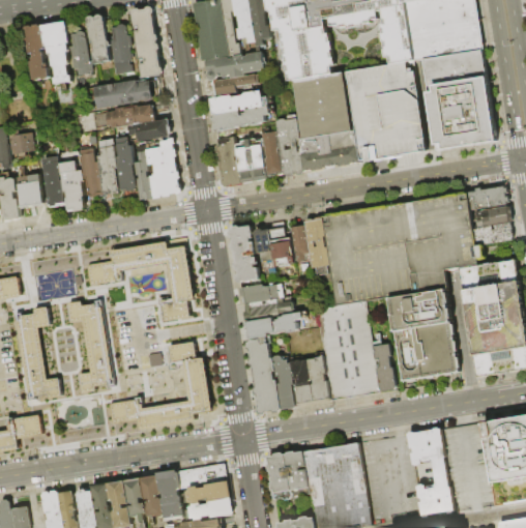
[(192,2),(204,0),(230,0),(232,10),(230,11),(234,42),(238,41),(239,54),(201,60),(192,2)]
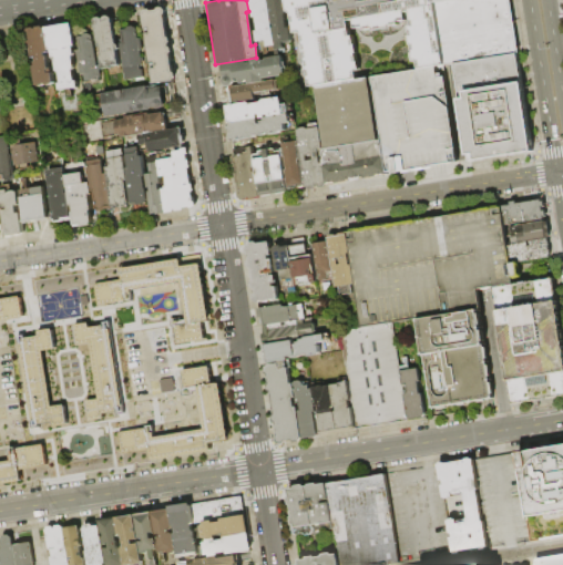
[(248,11),(246,0),(282,0),(284,9),(284,10),(282,12),(284,27),(287,27),(288,39),(286,42),(283,42),(280,41),(282,48),(273,49),(272,44),(264,45),(263,39),(253,40),(252,30),(255,30),(253,16),(249,16),(248,11)]
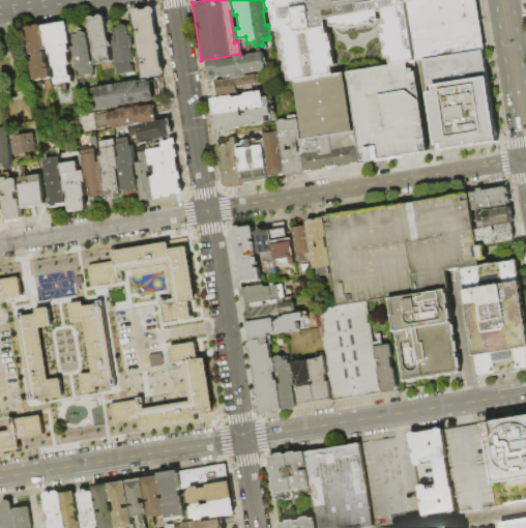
[(263,0),(265,8),(268,11),(271,29),(278,29),(286,80),(292,79),(330,74),(329,65),(333,65),(332,57),(330,58),(329,49),(330,49),(329,41),(328,41),(327,32),(324,33),(322,18),(327,17),(328,25),(337,24),(337,27),(345,26),(346,27),(360,25),(360,23),(369,22),(369,19),(376,18),(375,10),(380,9),(382,24),(379,24),(381,32),(379,32),(381,40),(382,40),(383,49),(382,49),(383,56),(387,56),(388,63),(413,59),(403,1),(409,0),(263,0)]
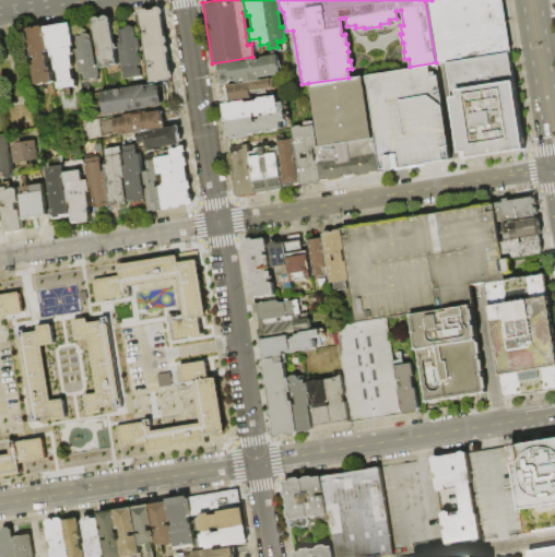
[(425,1),(432,0),(498,0),(507,50),(436,62),(425,1)]
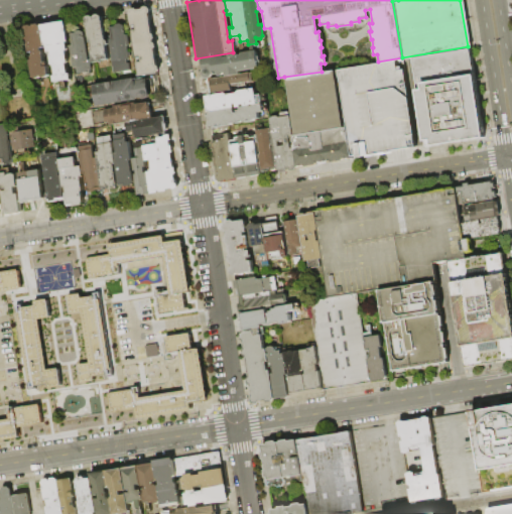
[(135,75),(126,10),(127,9),(128,7),(132,6),(134,8),(139,7),(139,6),(140,5),(142,5),(144,5),(145,6),(147,8),(147,11),(145,12),(148,32),(151,33),(152,37),(149,38),(150,40),(152,42),(153,46),(151,47),(153,63),(155,65),(156,70),(154,71),(154,72),(135,75)]
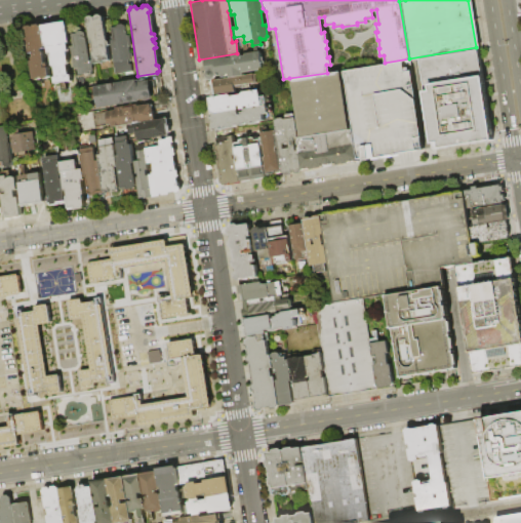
[(90,63),(88,51),(90,50),(89,41),(87,41),(84,16),(86,14),(89,14),(91,16),(93,13),(97,13),(99,14),(103,38),(107,40),(107,44),(105,47),(106,59),(98,61),(98,62),(90,63)]
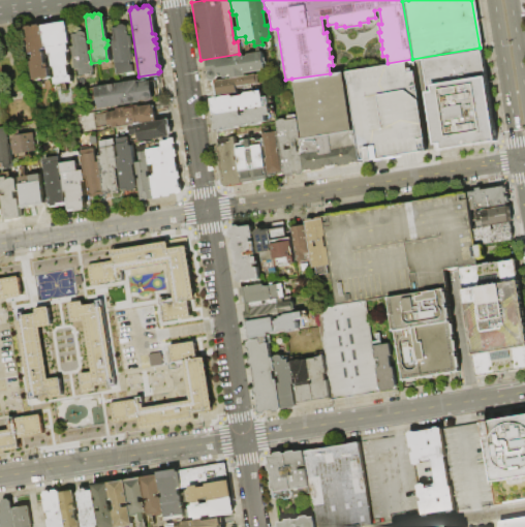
[(39,24),(63,20),(66,41),(64,44),(65,49),(65,50),(64,52),(66,62),(64,64),(65,74),(68,73),(69,80),(52,83),(51,76),(53,75),(52,66),(50,64),(48,54),(45,53),(44,45),(43,44),(42,44),(39,24)]
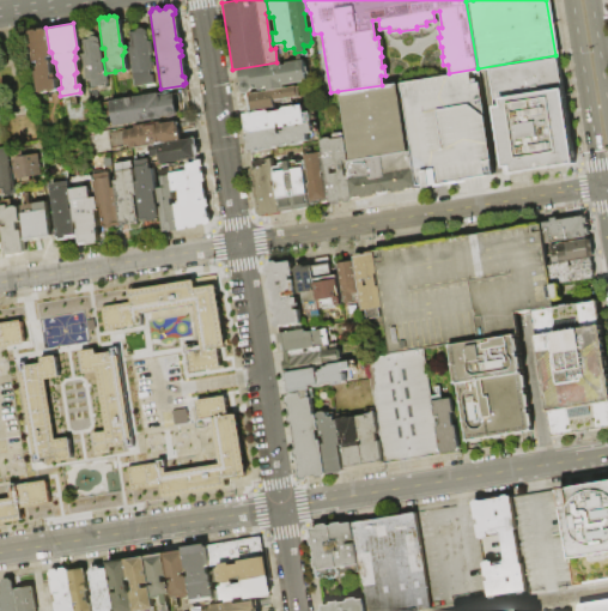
[(26,29),(32,28),(35,30),(36,28),(42,26),(44,29),(48,55),(44,55),(44,59),(47,59),(48,72),(47,72),(48,77),(52,77),(54,88),(52,90),(46,90),(43,89),(42,91),(37,91),(35,90),(31,71),(34,71),(34,65),(36,65),(35,60),(30,61),(25,31),(26,29)]
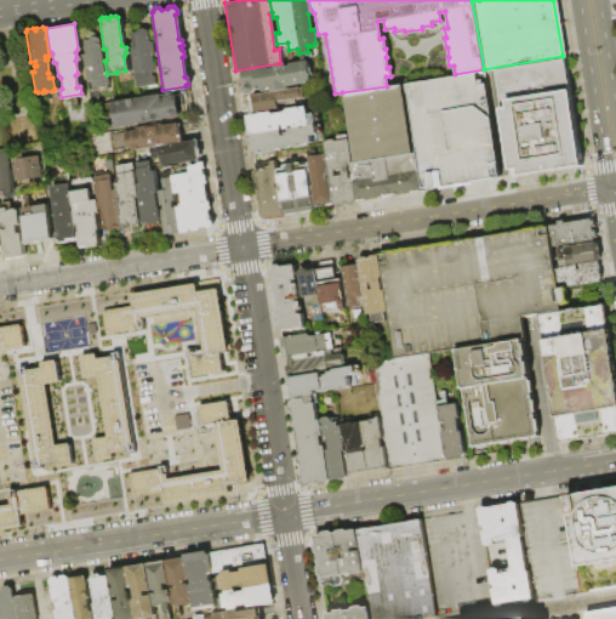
[(131,86),(126,52),(126,47),(126,46),(127,46),(129,41),(127,32),(133,30),(136,27),(141,27),(143,28),(144,28),(146,40),(147,40),(149,40),(149,44),(150,52),(148,54),(150,69),(148,69),(149,84),(131,86)]
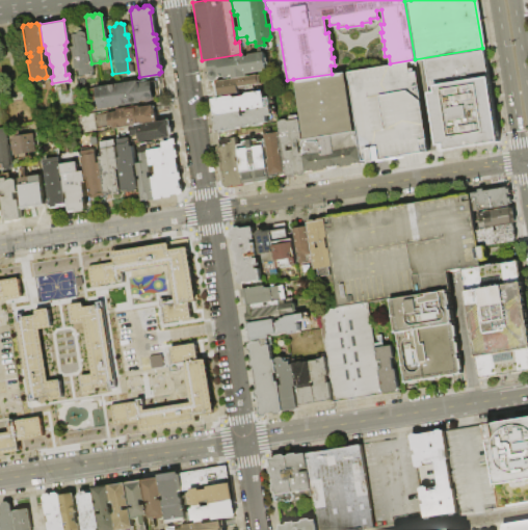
[(75,75),(74,69),(71,69),(68,46),(71,45),(69,33),(74,32),(75,30),(79,30),(81,31),(82,31),(86,60),(88,60),(90,71),(85,71),(86,74),(75,75)]
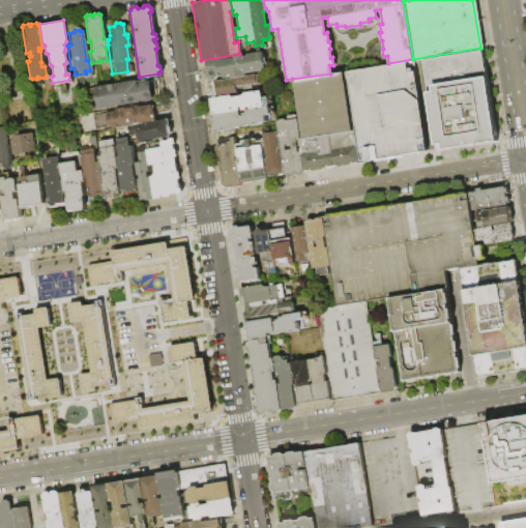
[(421,59),(480,49),(485,76),(486,76),(491,110),(493,111),(494,113),(494,116),(494,118),(493,120),(497,141),(441,150),(441,148),(436,149),(426,91),(427,91),(421,59)]
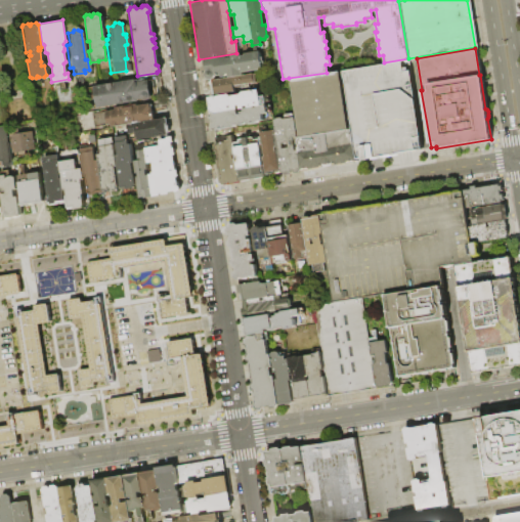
[(205,77),(205,76),(204,74),(205,72),(203,59),(205,59),(205,58),(224,56),(226,57),(244,54),(243,53),(258,51),(261,69),(240,72),(241,75),(226,77),(226,74),(224,74),(223,76),(220,76),(218,75),(213,76),(211,78),(206,78),(205,77)]
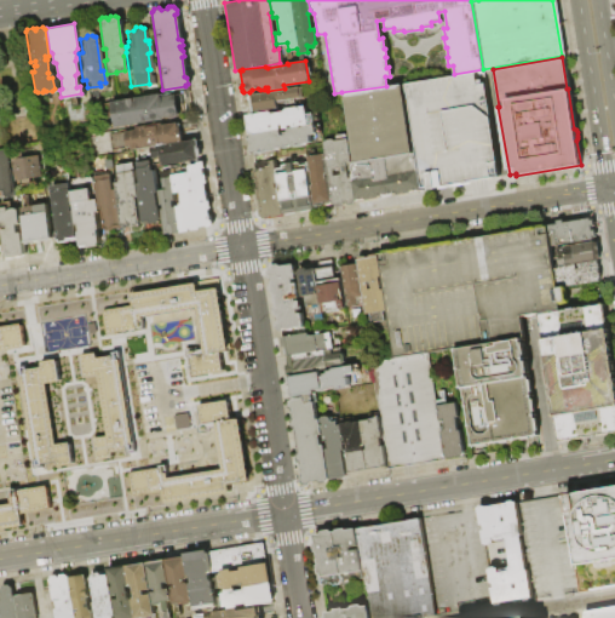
[(355,201),(350,167),(352,162),(342,92),(386,86),(401,84),(411,153),(414,152),(420,189),(420,190),(355,201)]
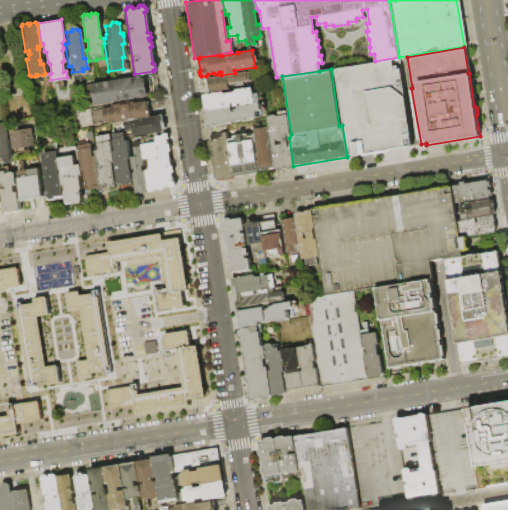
[(205,77),(221,75),(235,73),(247,71),(248,80),(227,83),(228,89),(207,92),(206,82),(200,83),(199,79),(205,78),(205,77)]
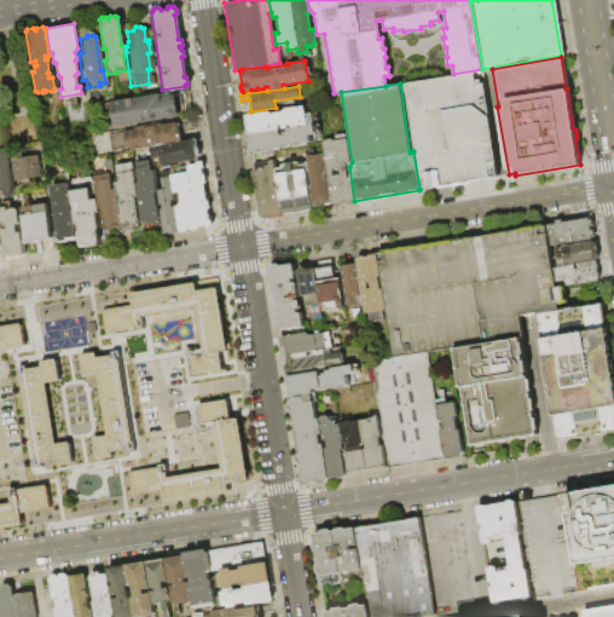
[(110,126),(106,101),(156,93),(156,96),(173,93),(175,115),(173,116),(169,117),(167,117),(166,116),(160,117),(160,119),(110,126)]
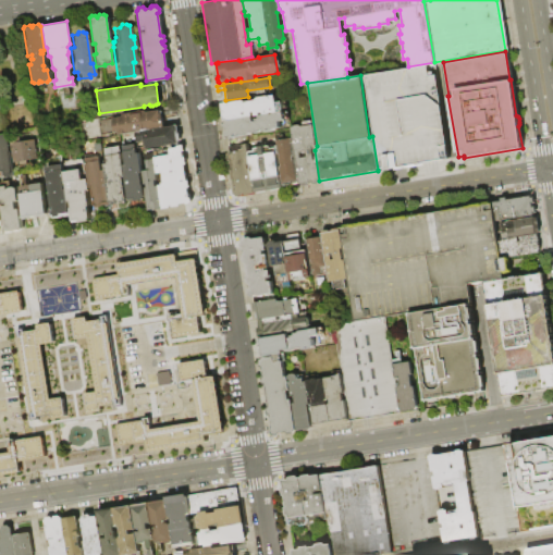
[(219,102),(241,99),(243,101),(253,99),(256,96),(272,94),(275,111),(223,120),(222,120),(219,102)]
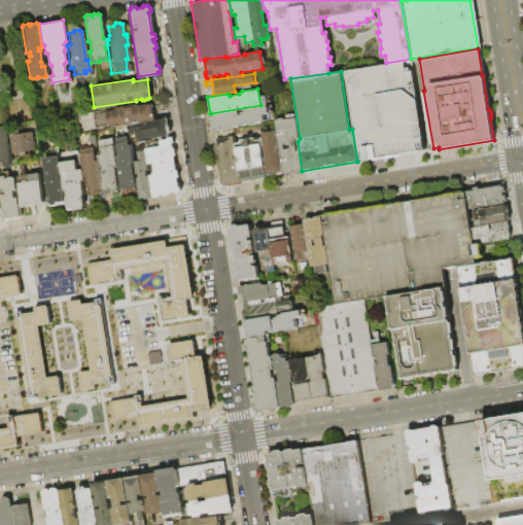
[(108,127),(108,126),(107,124),(105,125),(102,111),(109,109),(111,107),(120,106),(121,107),(147,103),(148,107),(150,107),(152,118),(108,127)]
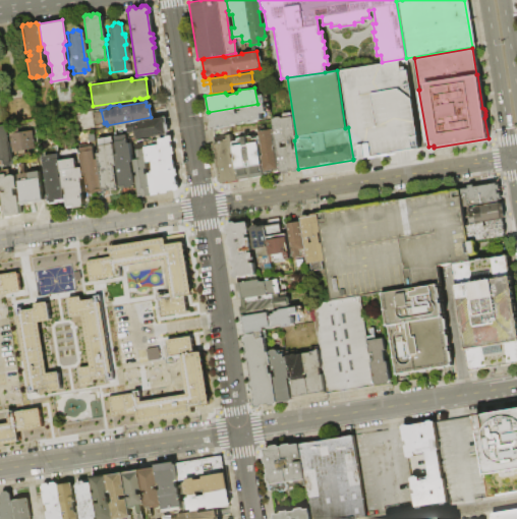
[(257,104),(263,103),(264,111),(259,112),(260,118),(254,119),(252,121),(245,123),(243,121),(237,123),(234,123),(232,123),(230,125),(211,128),(210,127),(209,126),(209,124),(209,122),(209,121),(210,120),(209,119),(208,118),(208,116),(208,114),(209,113),(209,112),(257,104)]
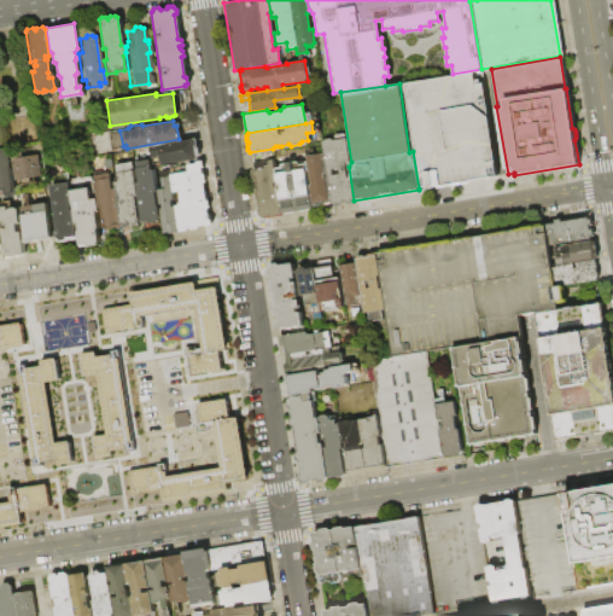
[(158,164),(157,155),(149,156),(146,145),(196,138),(197,144),(194,144),(194,145),(192,145),(192,146),(196,146),(197,155),(194,156),(194,158),(158,164)]
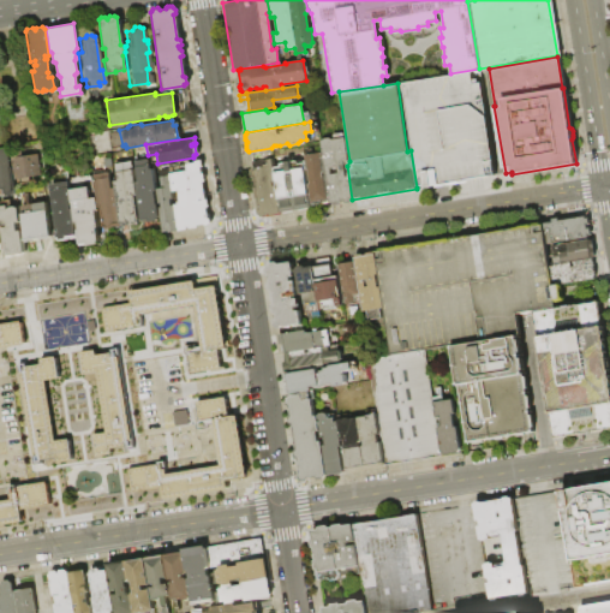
[(320,152),(317,141),(341,137),(351,197),(348,202),(344,202),(341,201),(338,201),(336,203),(332,204),(329,202),(327,203),(327,200),(320,152)]
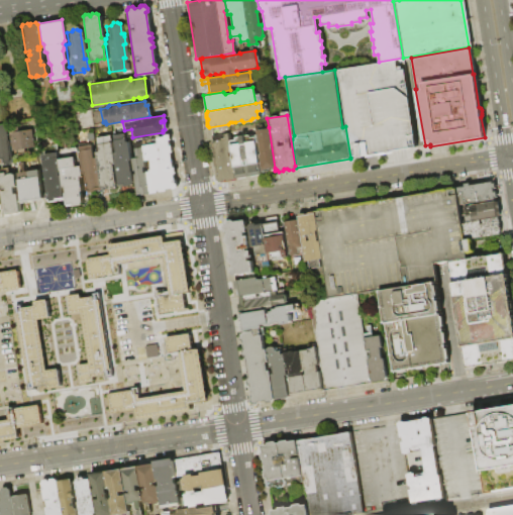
[(0,123),(2,123),(7,160),(9,159),(10,163),(8,164),(1,165),(1,163),(0,163),(0,123)]
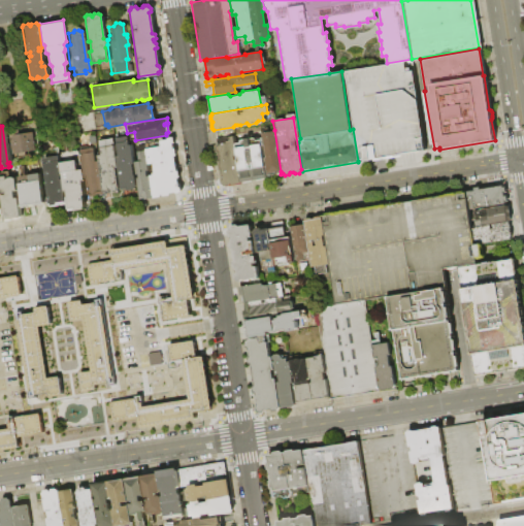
[(6,129),(15,128),(17,133),(29,131),(32,149),(9,153),(6,129)]
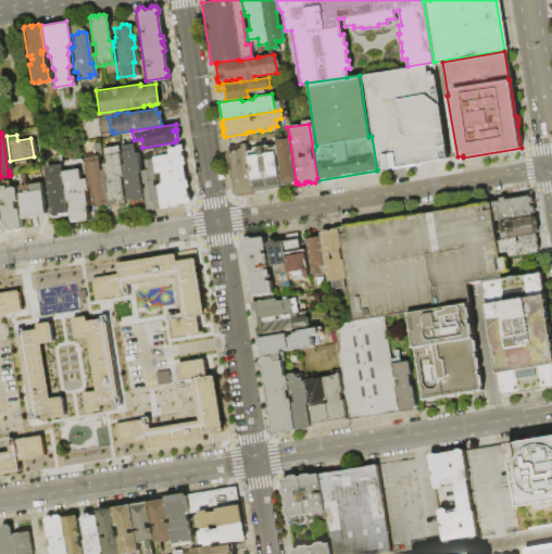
[(273,139),(289,137),(296,180),(279,183),(273,139)]
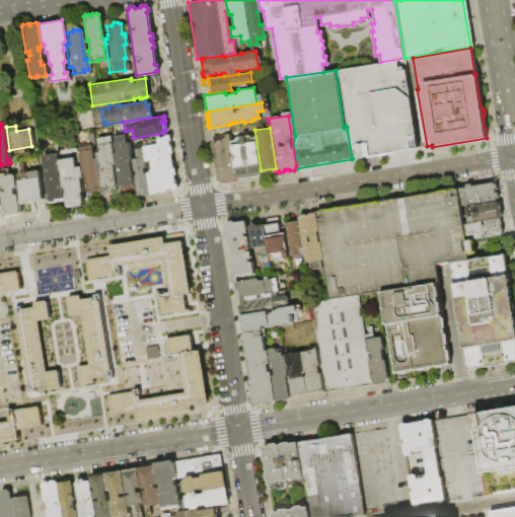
[(111,135),(122,133),(124,142),(126,142),(129,158),(129,160),(128,160),(131,182),(130,182),(131,186),(122,187),(123,195),(118,195),(113,164),(112,152),(114,152),(111,135)]
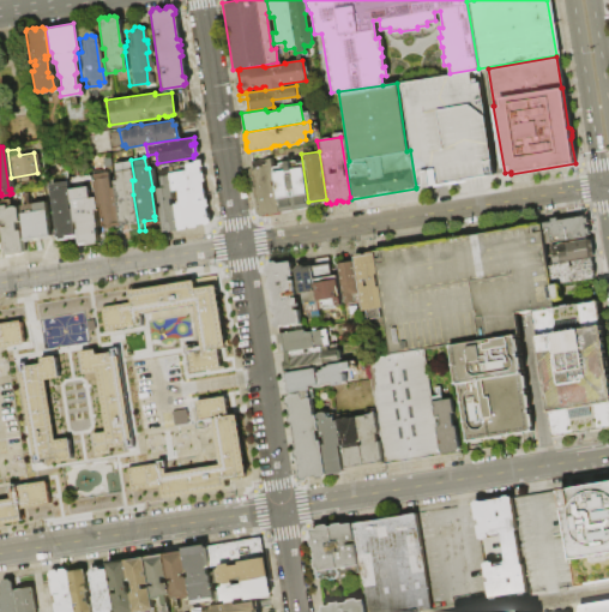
[(269,157),(277,213),(267,214),(267,213),(264,214),(264,215),(259,215),(254,213),(254,208),(255,207),(254,197),(252,197),(247,168),(249,168),(248,166),(251,166),(249,161),(269,157)]
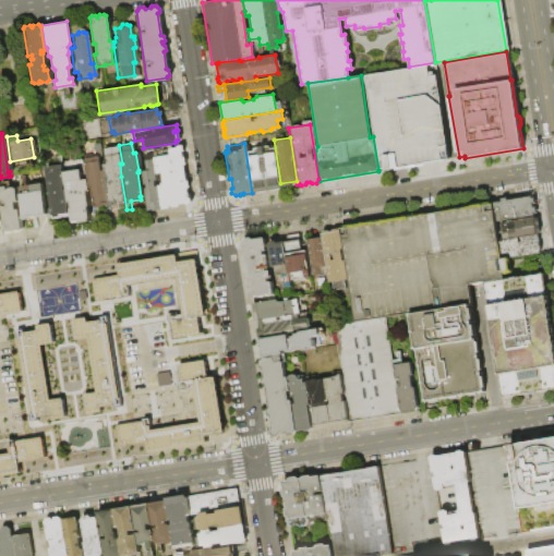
[(152,158),(152,156),(167,154),(166,147),(173,146),(173,145),(180,144),(181,150),(179,150),(179,156),(182,156),(183,164),(181,165),(183,180),(185,180),(187,188),(184,188),(185,196),(189,198),(189,201),(187,204),(184,204),(181,202),(177,203),(177,206),(169,206),(169,204),(167,205),(167,207),(159,208),(159,207),(156,185),(158,184),(158,182),(160,181),(158,171),(154,172),(152,158)]
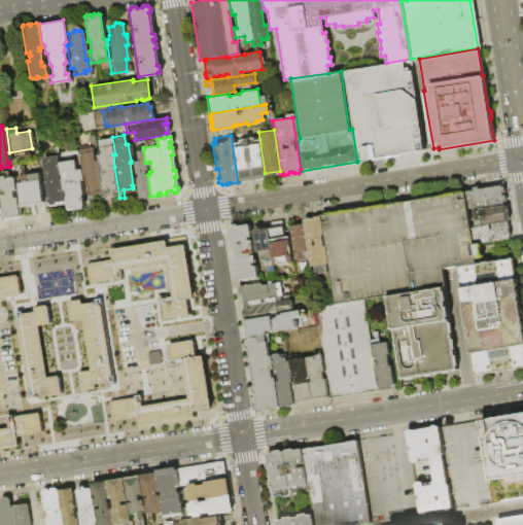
[(113,154),(114,167),(112,168),(116,188),(115,188),(115,191),(106,194),(106,191),(105,193),(106,200),(102,201),(101,193),(100,193),(95,160),(94,154),(98,153),(95,139),(110,137),(113,154)]
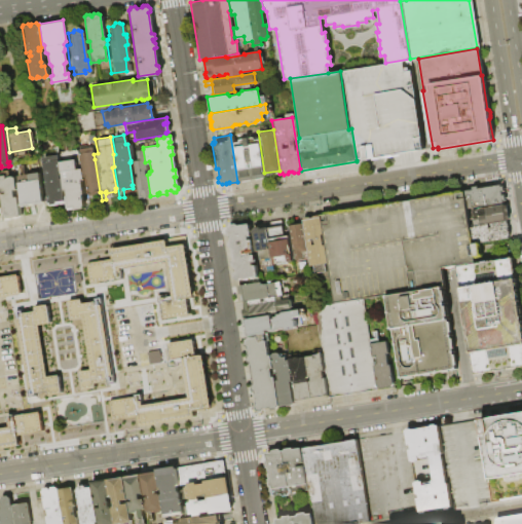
[(264,177),(238,181),(232,143),(236,142),(237,139),(252,137),(253,139),(258,139),(264,177)]
